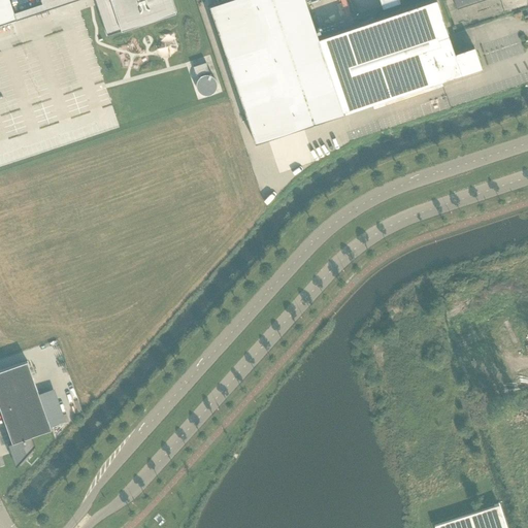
[(9,0),(0,0),(0,26),(17,21),(13,12),(9,0)]
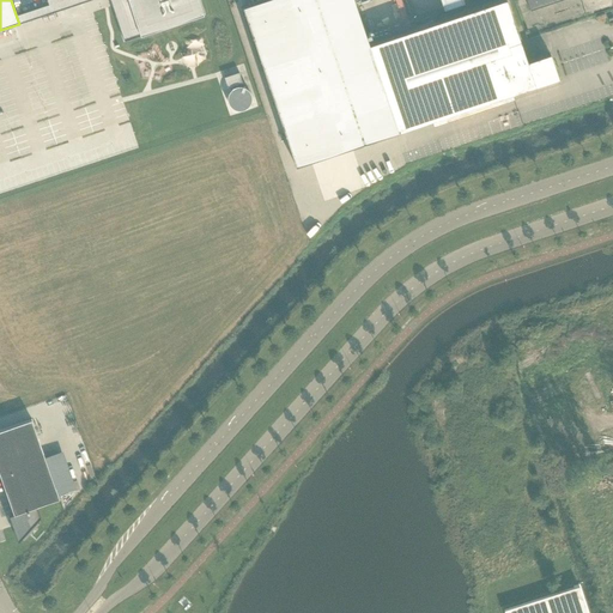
[(47,0),(49,4),(16,14),(19,24),(90,0),(111,0),(125,41),(204,14),(199,0),(47,0)]
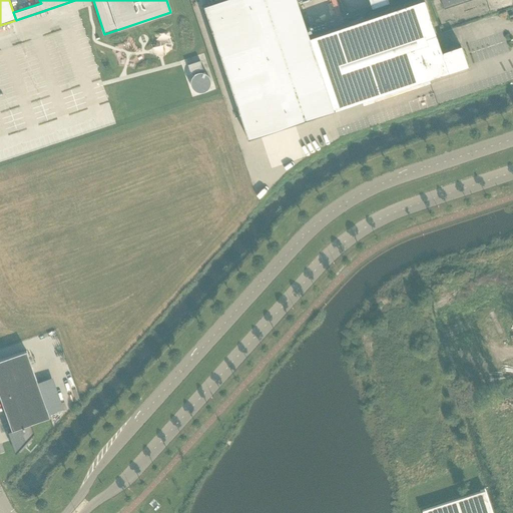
[(297,0),(218,0),(203,5),(248,139),(334,110),(468,66),(461,46),(442,52),(424,0),(421,0),(310,38),(297,0)]
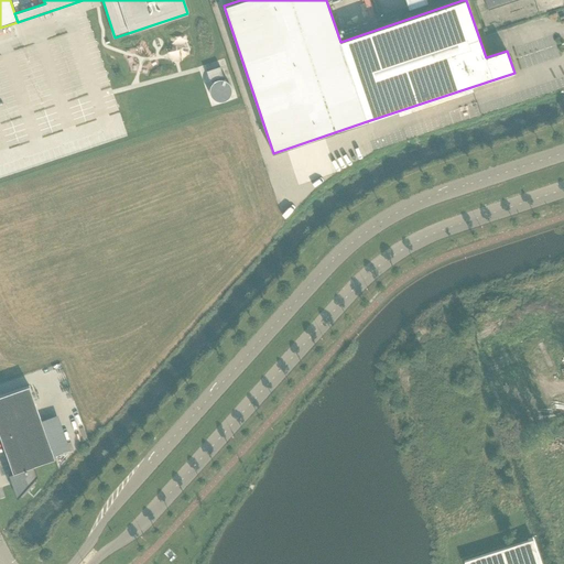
[(485,0),(488,10),(516,0),(485,0)]
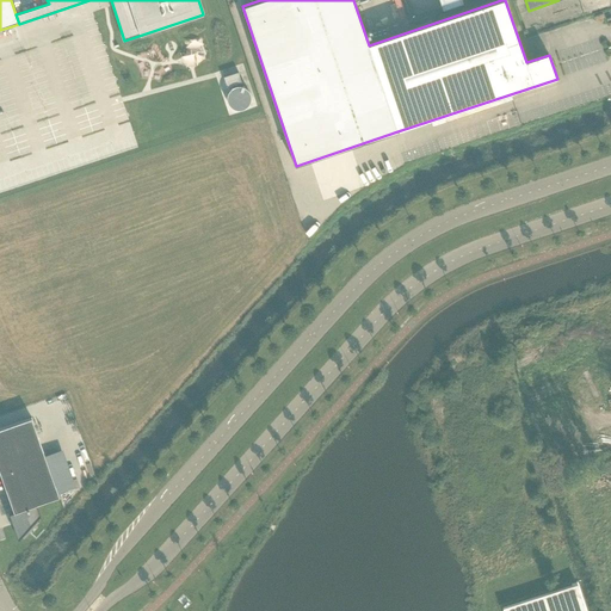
[(31,150),(135,119),(105,17),(69,28),(90,97),(22,116),(31,150)]
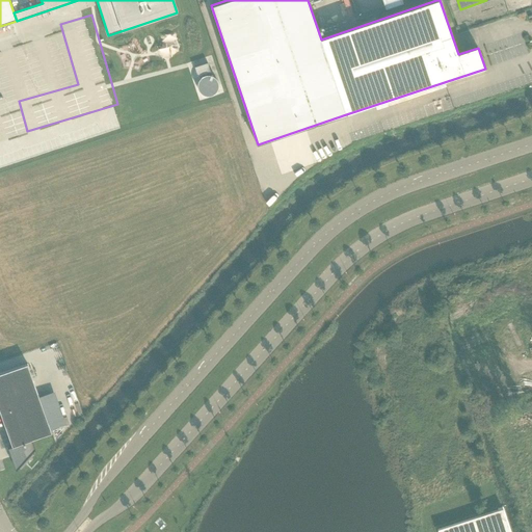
[(210,72),(207,63),(194,68),(197,76),(210,72)]
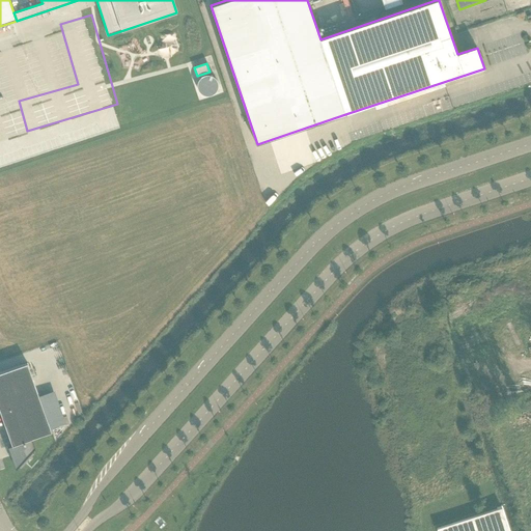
[(28,363),(0,372),(0,411),(12,445),(8,446),(16,469),(35,448),(32,439),(52,431),(28,363)]
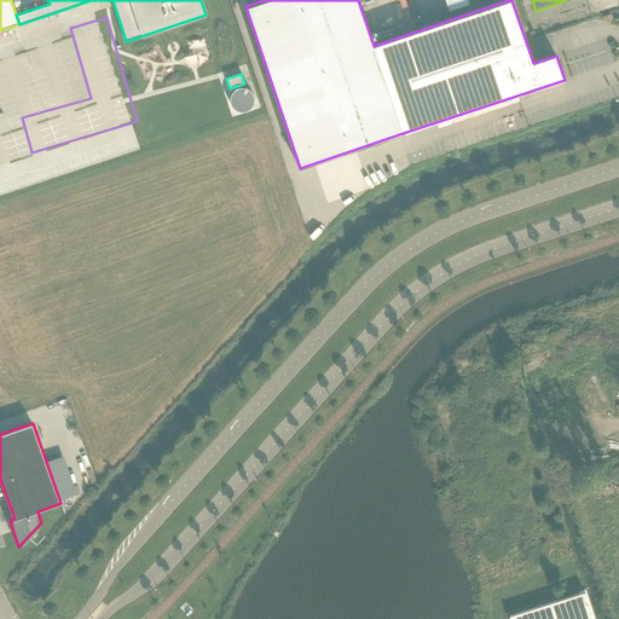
[(505,618),(596,618),(588,591),(505,618)]
